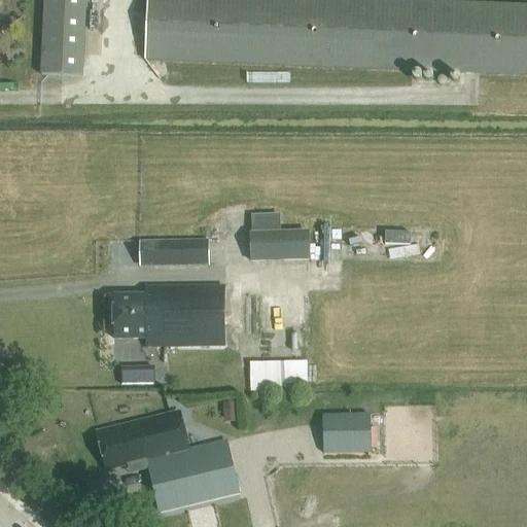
[(83,77),(86,0),(43,0),(40,75),(83,77)]
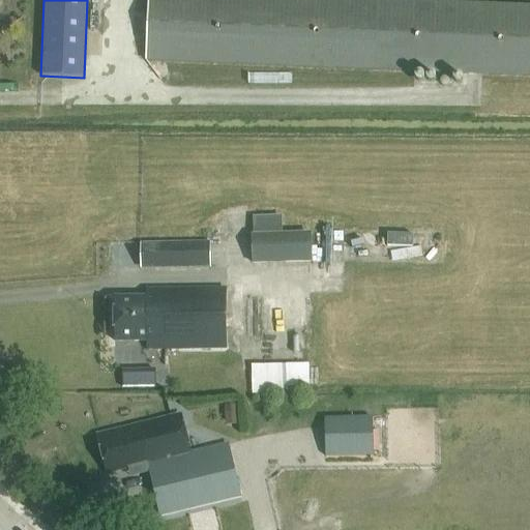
[(149,0),(148,61),(529,75),(529,5),(373,0),(149,0)]
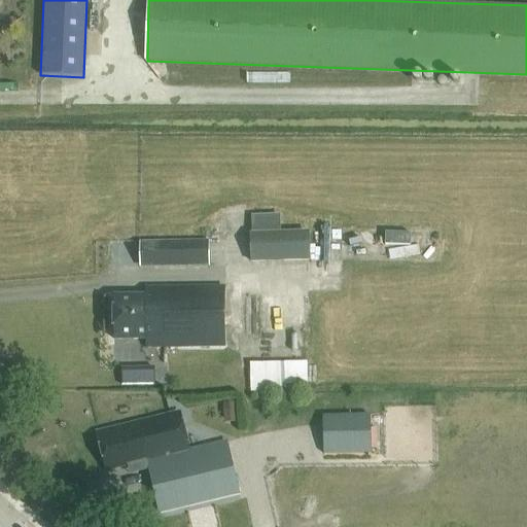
[(251,216),(252,233),(281,232),(280,215),(251,216)]
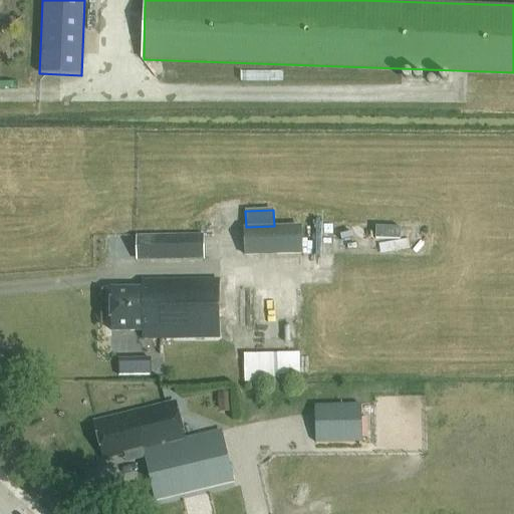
[(300,230),(248,232),(248,251),(301,249),(300,230)]
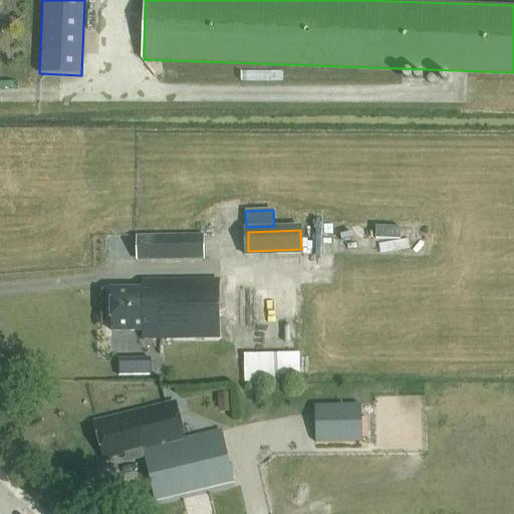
[(137,261),(204,260),(204,235),(137,237),(137,261)]
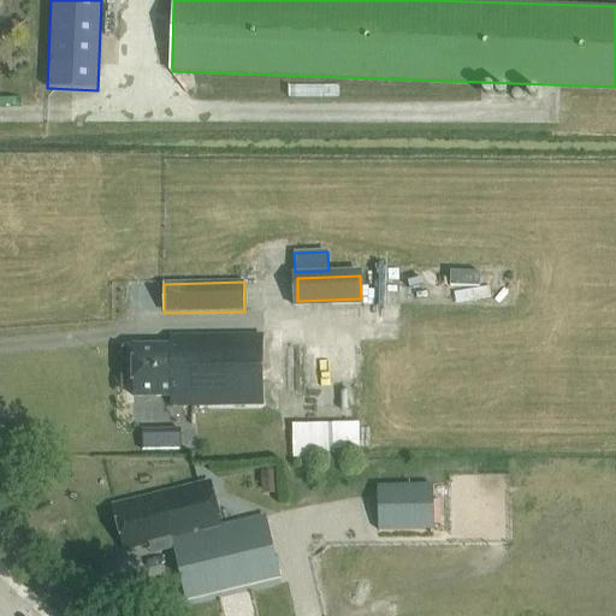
[(171,406),(264,406),(264,391),(262,348),(262,336),(171,337),(171,345),(134,347),(134,396),(171,396),(171,406)]
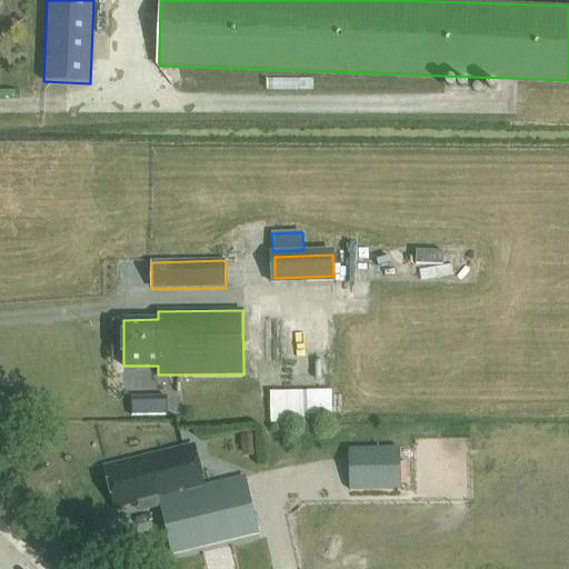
[(271,388),(273,422),(338,419),(337,385),(271,388)]
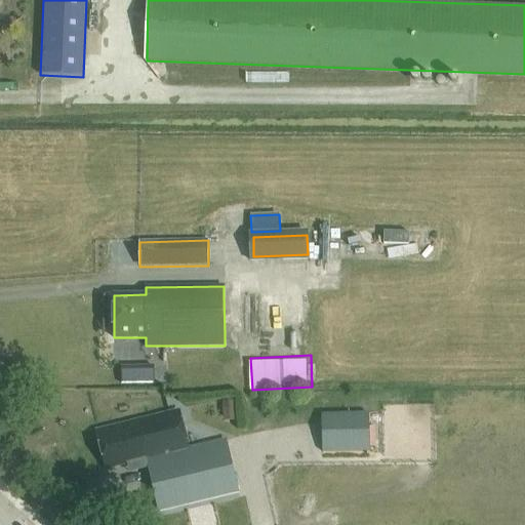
[(135,462),(146,460),(157,510),(238,490),(226,440),(189,449),(179,411),(97,432),(108,468),(134,460),(135,462)]
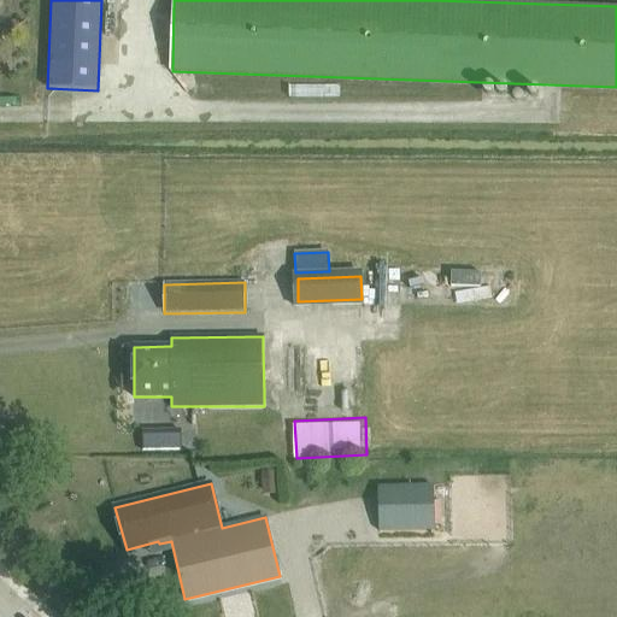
[(434,489),(387,491),(377,491),(378,532),(435,530),(434,489)]
